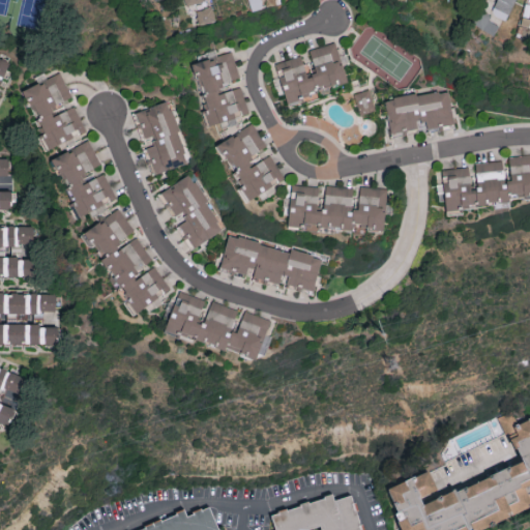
[(507,20),(514,0),(495,0),(491,12),(507,20)]
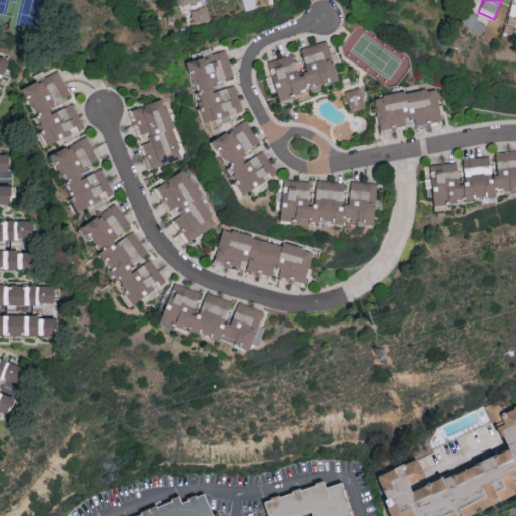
[(210,19),(208,6),(191,9),(194,22),(210,19)]
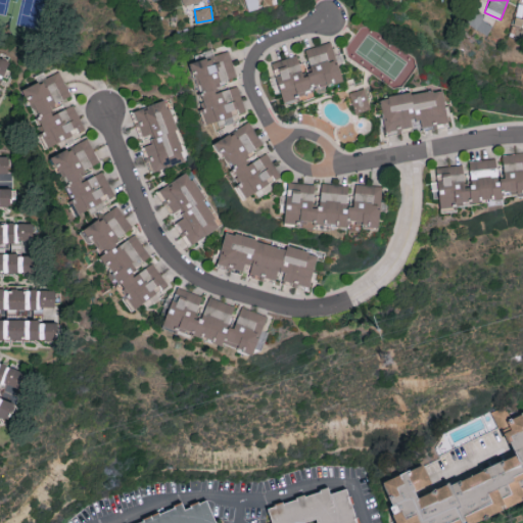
[(492,26),(482,18),(484,15),(474,8),(466,20),(486,35),(492,26)]
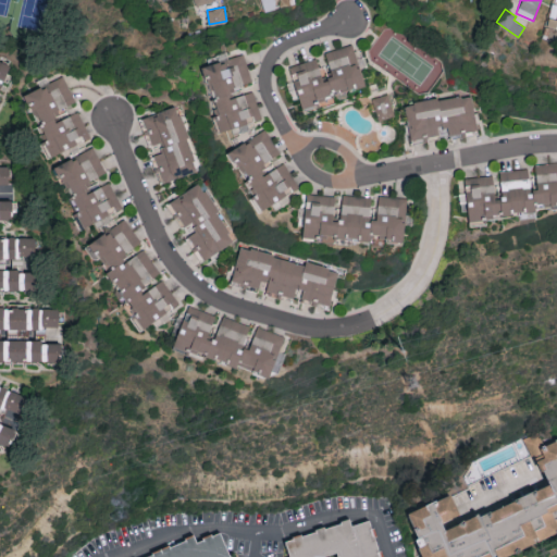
[(289,65),(302,110),(321,104),(319,98),(366,85),(354,44),(325,51),(332,75),(323,77),(317,58),(289,65)]
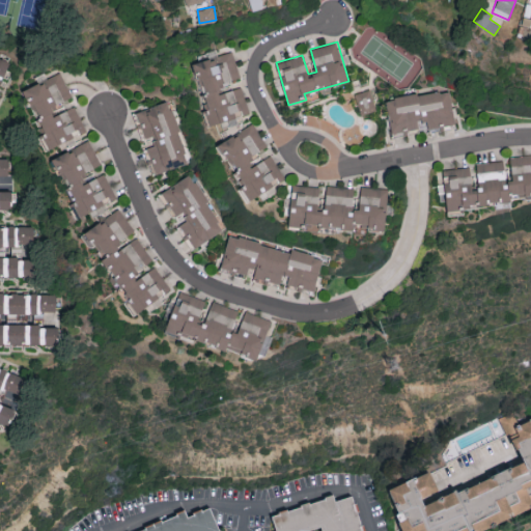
[(9,60),(0,56),(0,84),(0,85),(9,60)]
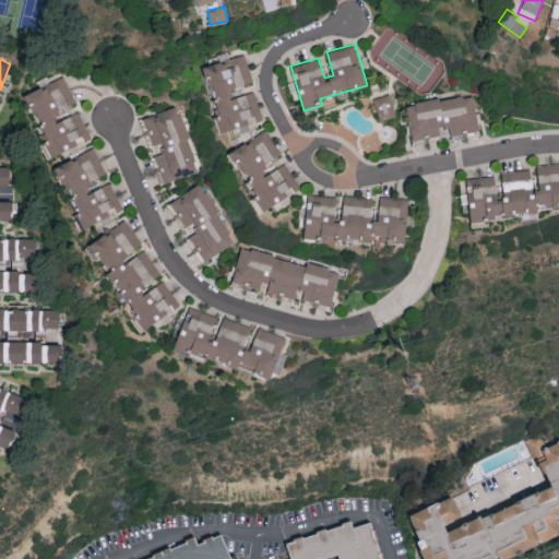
[(25,92),(51,153),(90,137),(76,106),(64,75),(25,92)]
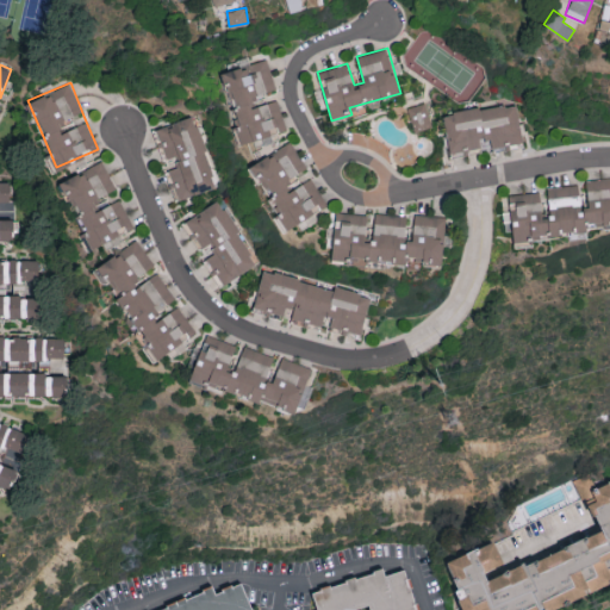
[(408,107),(415,131),(433,126),(425,101),(408,107)]
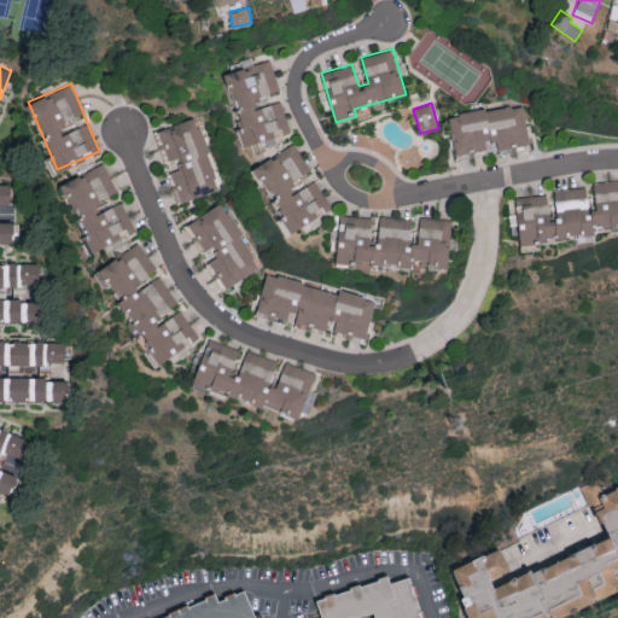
[(530,144),(523,103),(449,115),(456,156),(489,151),(488,141),(497,140),(500,153),(513,151),(512,146),(530,144)]
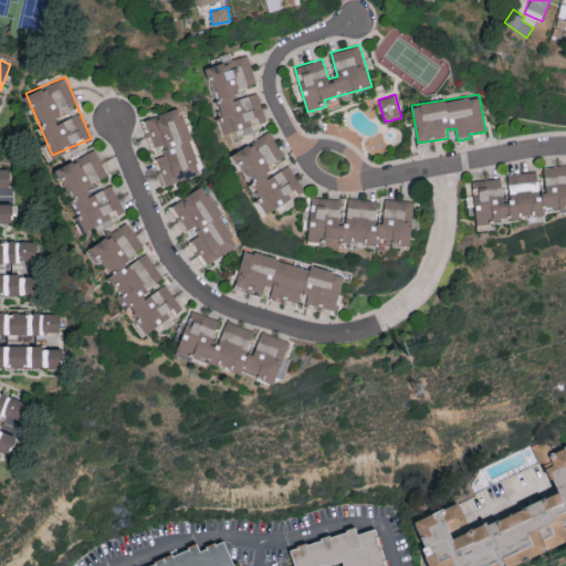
[(201,174),(180,107),(142,121),(150,147),(163,144),(166,154),(157,157),(166,185),(201,174)]
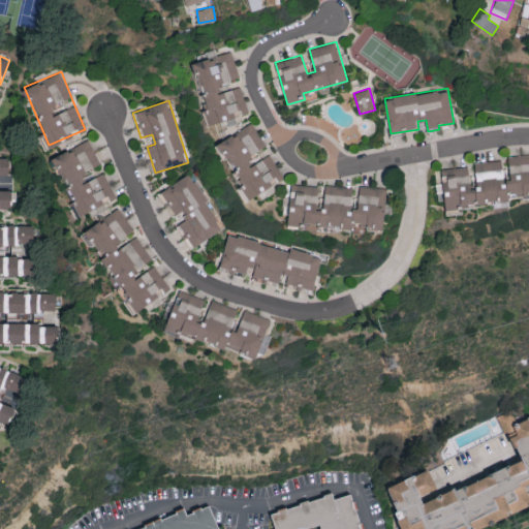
[(272,154),(250,164),(246,156),(266,147),(254,123),(219,139),(246,197),(284,180),(272,154)]
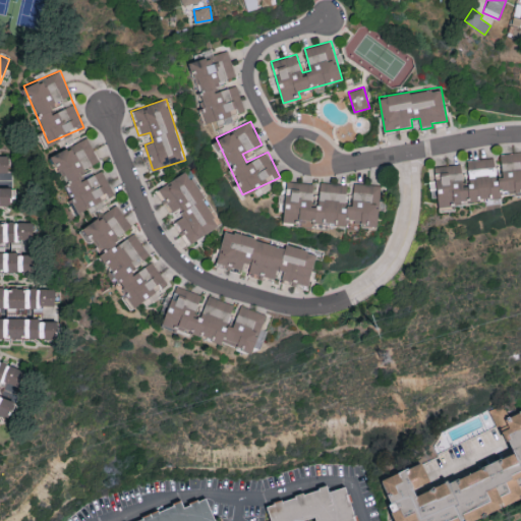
[(115,194),(103,169),(90,176),(85,167),(99,161),(88,137),(52,154),(78,212),(115,194)]
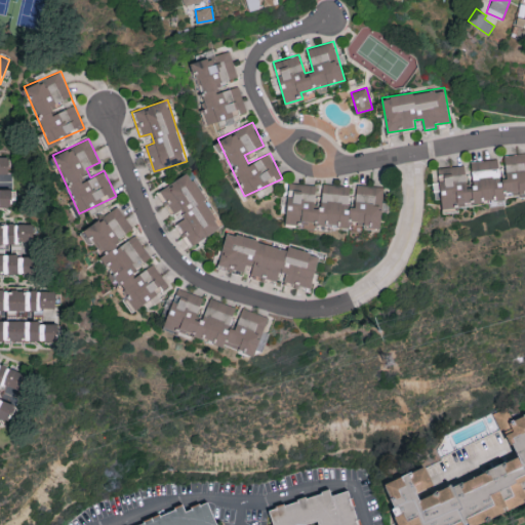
[(524,196),(524,152),(505,154),(507,176),(500,176),(498,158),(472,161),(474,184),(468,185),(466,164),(437,167),(439,180),(433,182),(435,198),(441,198),(442,205),(524,196)]
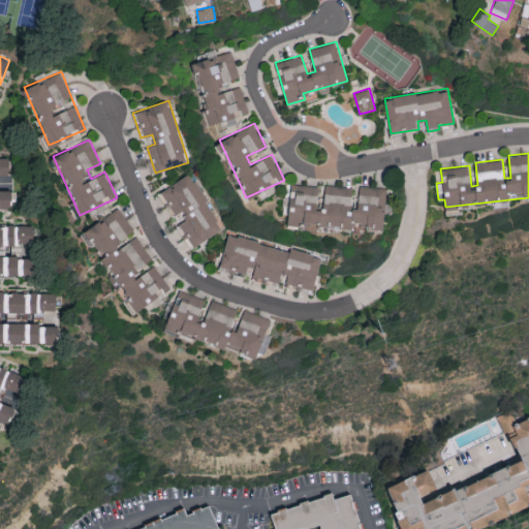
[(8,156),(0,156),(0,175),(8,176),(8,156)]
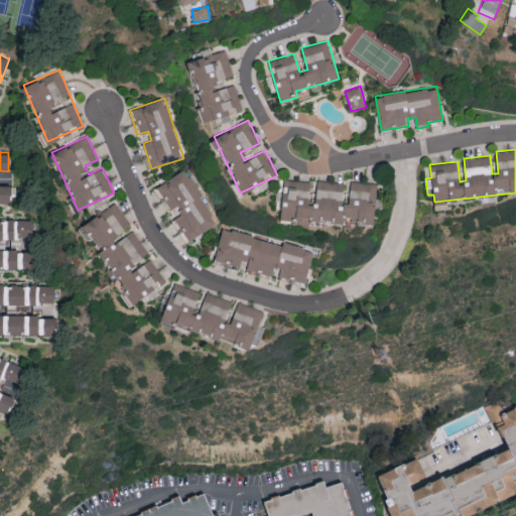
[(157,185),(171,210),(177,206),(182,214),(175,218),(188,240),(218,222),(185,168),(157,185)]
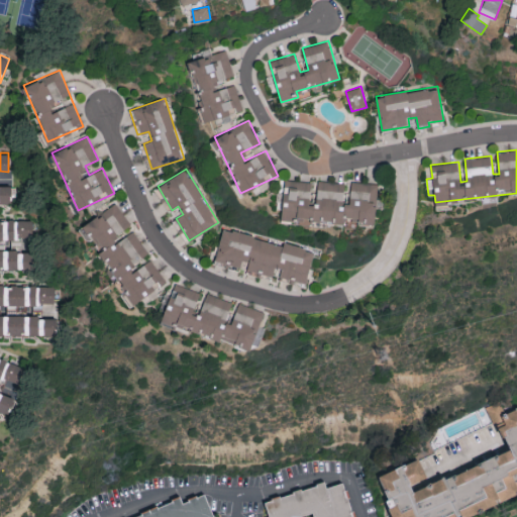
[(0,184),(12,184),(11,171),(0,171),(0,184)]
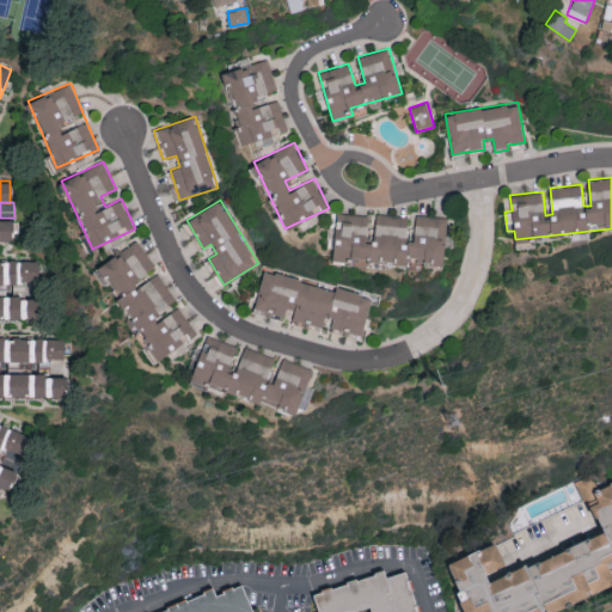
[(447,218),(416,214),(414,240),(405,239),(408,215),(377,213),(374,240),(366,240),(368,215),(337,212),(332,259),(344,261),(346,257),(407,263),(407,261),(444,264),(447,218)]
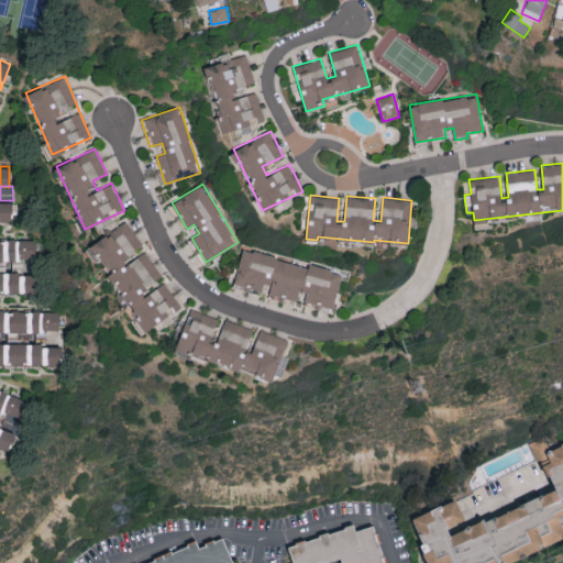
[(0,199),(0,219),(11,219),(11,199),(0,199)]
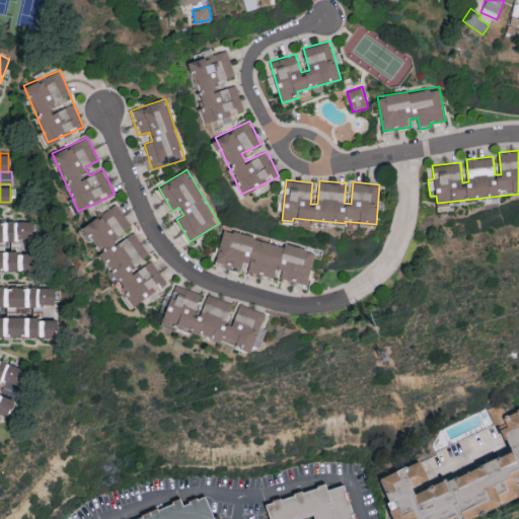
[(133,306),(143,300),(144,301),(168,287),(151,257),(134,229),(133,229),(118,204),(81,225),(89,240),(94,237),(101,250),(99,251),(112,273),(113,273),(133,306)]
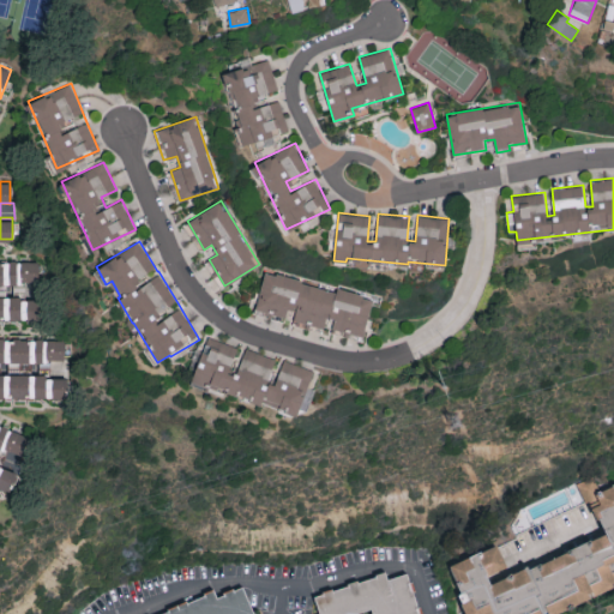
[(38,259),(0,259),(0,282),(38,282),(38,259)]
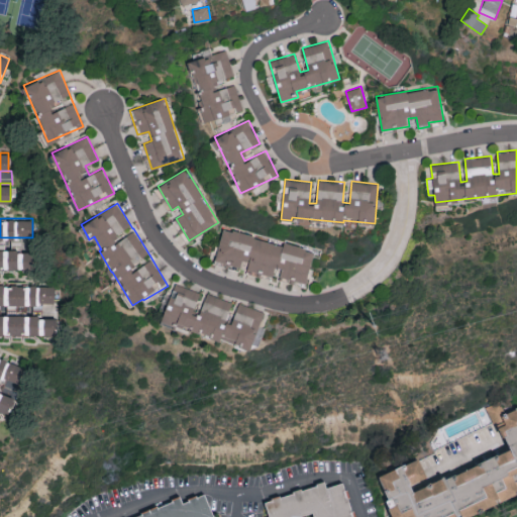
[(215,261),(244,268),(244,269),(273,275),(275,267),(281,269),(279,279),(306,286),(314,249),(283,242),(222,228),(215,261)]
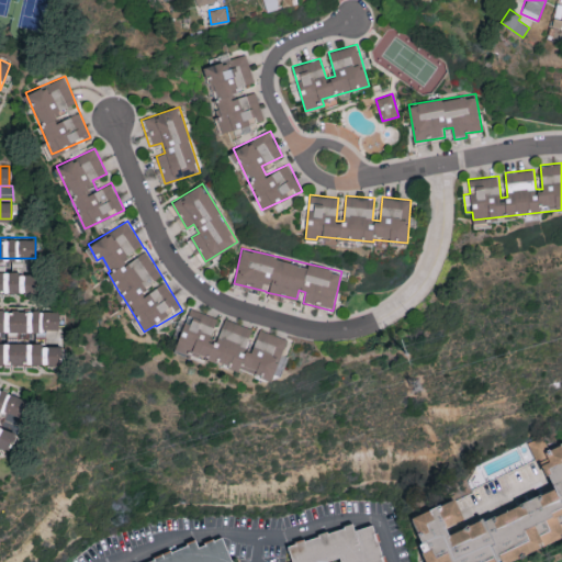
[(0,271),(0,291),(36,293),(37,273),(0,271)]
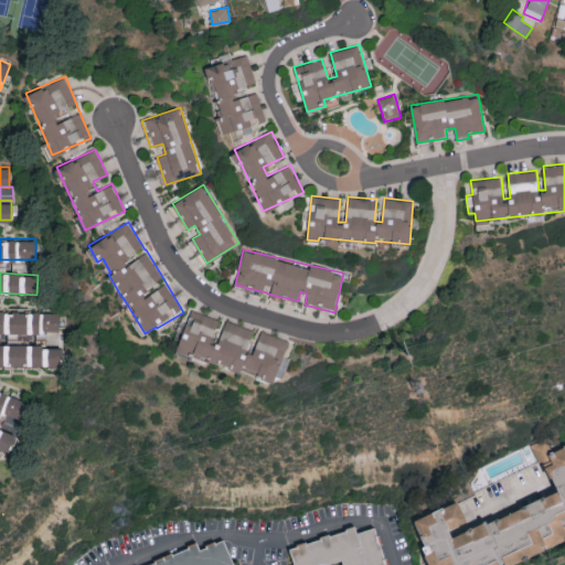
[(177,351),(274,381),(287,339),(260,331),(253,353),(246,351),(253,329),(222,319),(190,309),(177,351)]
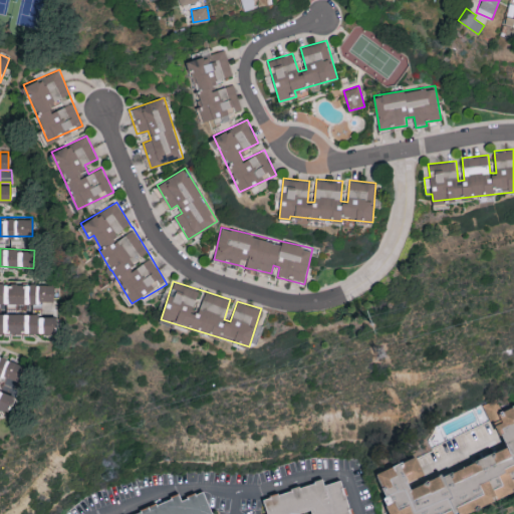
[(0,300),(54,302),(54,284),(0,283),(0,300)]
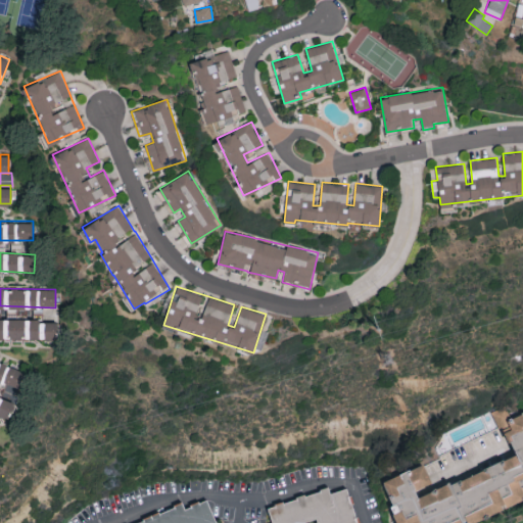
[(0,337),(57,339),(58,320),(0,319),(0,337)]
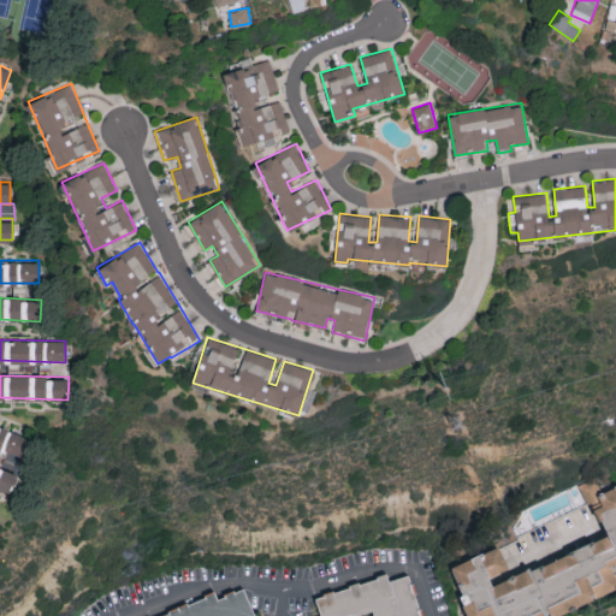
[(0,448),(22,457),(29,436),(0,425),(0,448)]
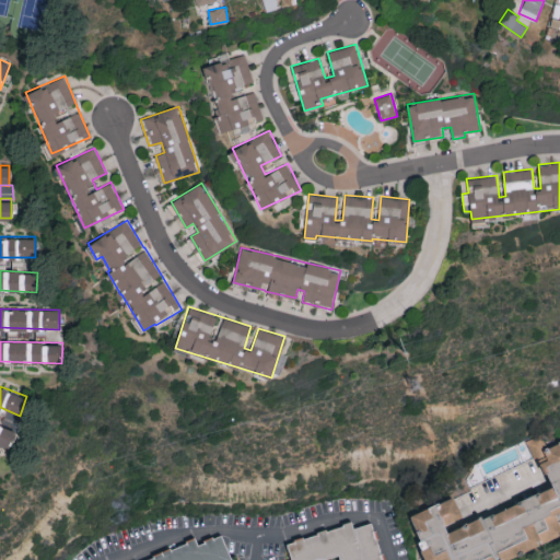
[(0,421),(0,443),(10,447),(18,428),(0,421)]
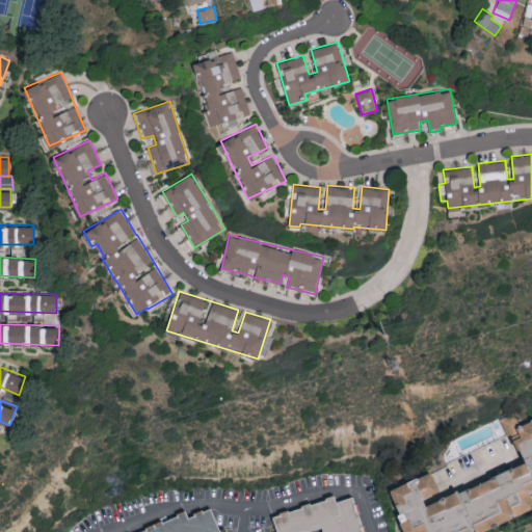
[(405,531),(480,531),(531,512),(531,416),(515,423),(520,435),(514,439),(525,464),(424,503),(423,499),(440,493),(432,472),(390,488),(405,531)]
